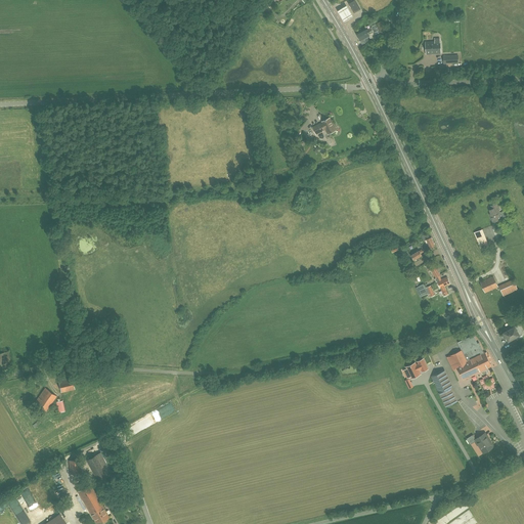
[(359,9),(354,0),(349,3),(354,11),(359,9)]
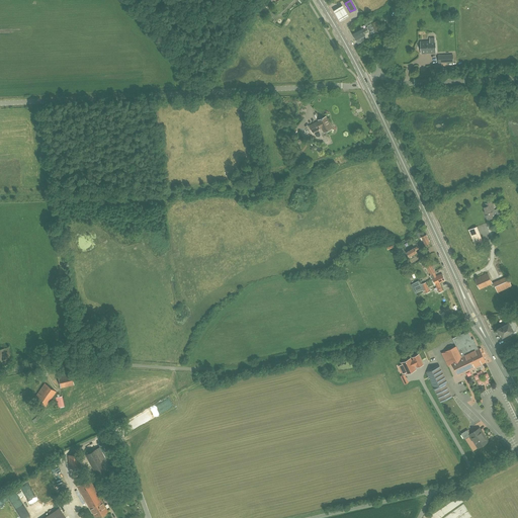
[(256,2),(251,10),(255,12),(260,5),(256,2)]
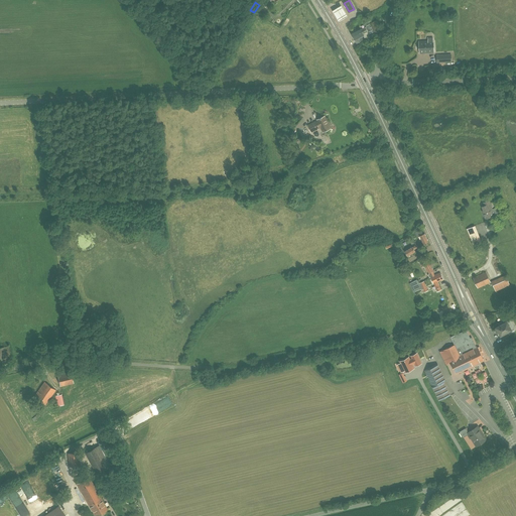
[(341,5),(333,9),(339,20),(347,15),(341,5)]
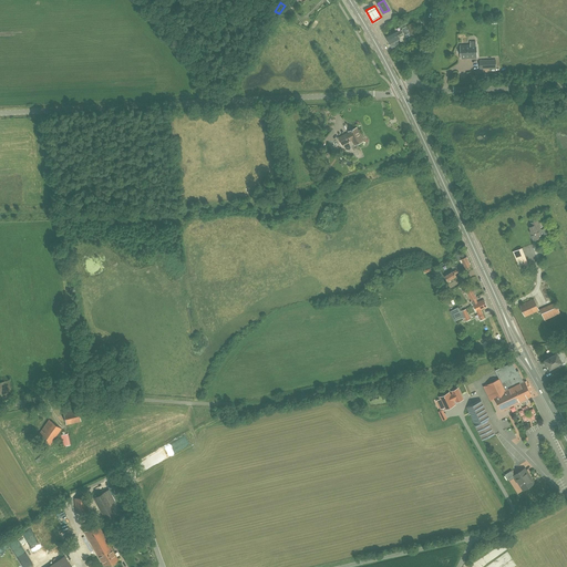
[(400,40),(399,38),(404,35),(409,33),(409,34),(404,37),(408,42),(412,40),(416,37),(416,35),(419,30),(414,22),(402,29),(403,30),(402,30),(397,32),(398,33),(388,39),(392,48),(397,45),(395,42),(400,40)]
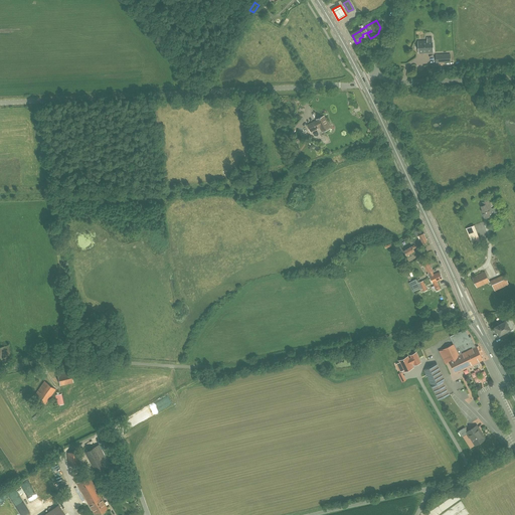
[(434,52),(433,40),(418,41),(418,53),(434,52)]
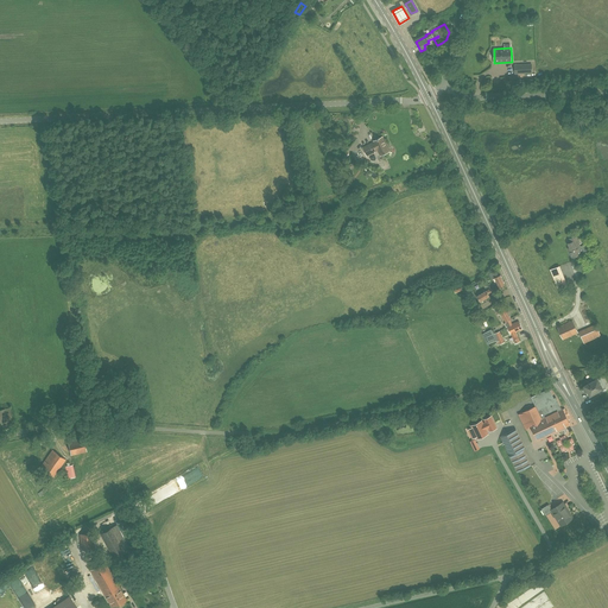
[(390,151),(382,137),(374,141),(375,143),(363,149),(367,156),(374,152),(378,150),(381,156),(390,151)]
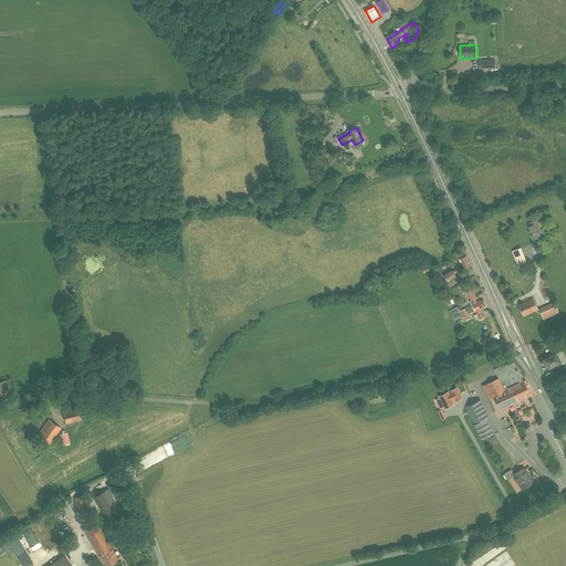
[(531,233),(530,234),(532,240),(541,237),(537,226),(538,226),(536,220),(530,222),(532,226),(528,227),(531,233)]
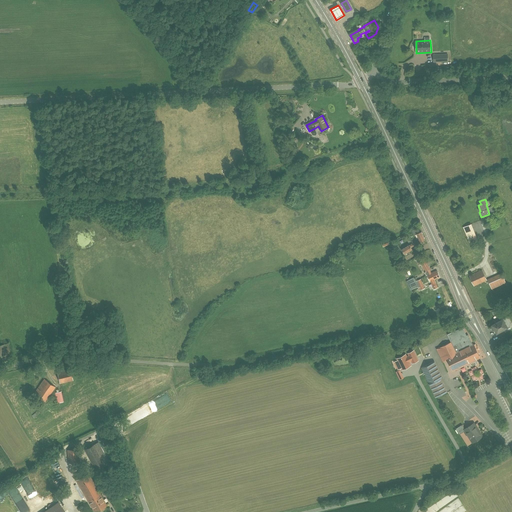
[(470,224),(463,228),(469,242),(476,239),(470,224)]
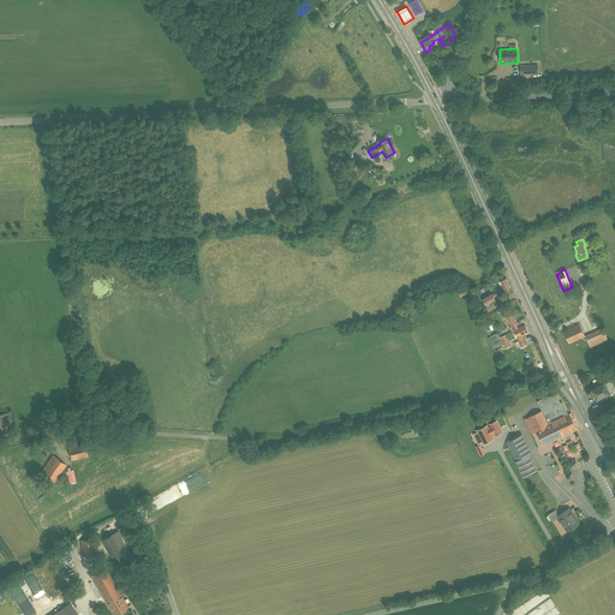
[(511,288),(506,278),(505,279),(502,274),(495,278),(497,282),(501,281),(505,291),(511,288)]
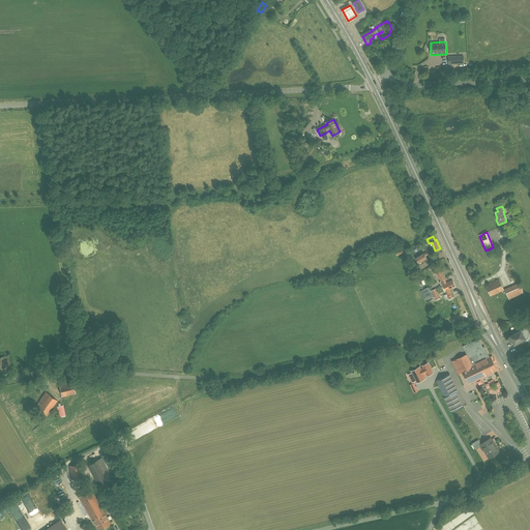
[(429,252),(424,254),(423,254),(416,258),(418,263),(427,258),(425,257),(430,254),(429,252)]
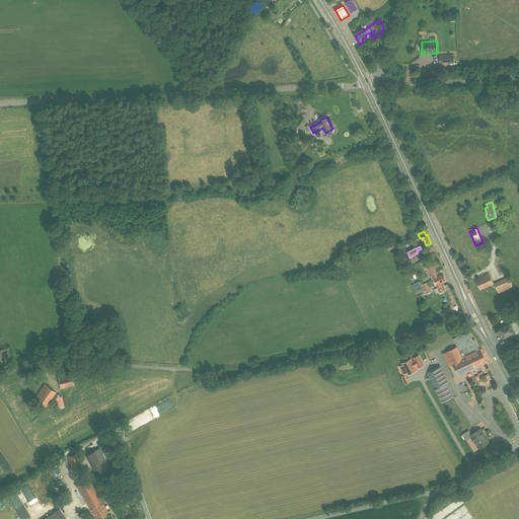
[(432,264),(430,265),(429,264),(425,266),(428,271),(429,270),(432,276),(431,277),(432,279),(433,279),(435,278),(437,277),(435,273),(436,272),(432,264)]
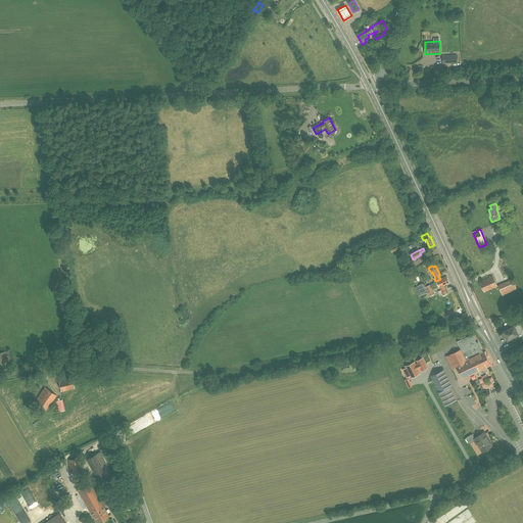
[(440,279),(438,280),(436,281),(439,288),(440,287),(443,295),(447,293),(443,286),(449,283),(446,276),(440,279)]
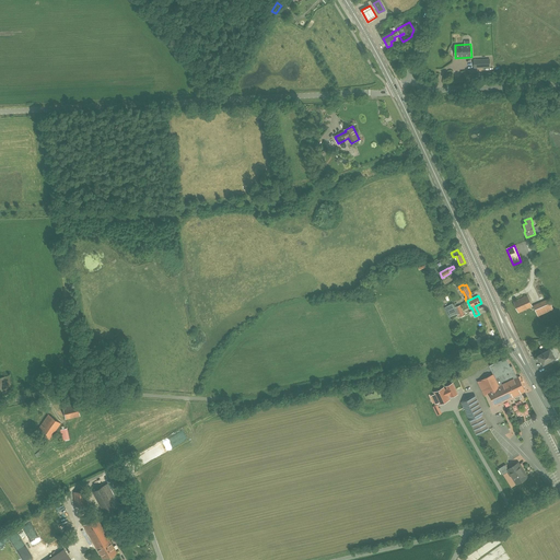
[(518,313),(533,306),(527,295),(513,302),(518,313)]
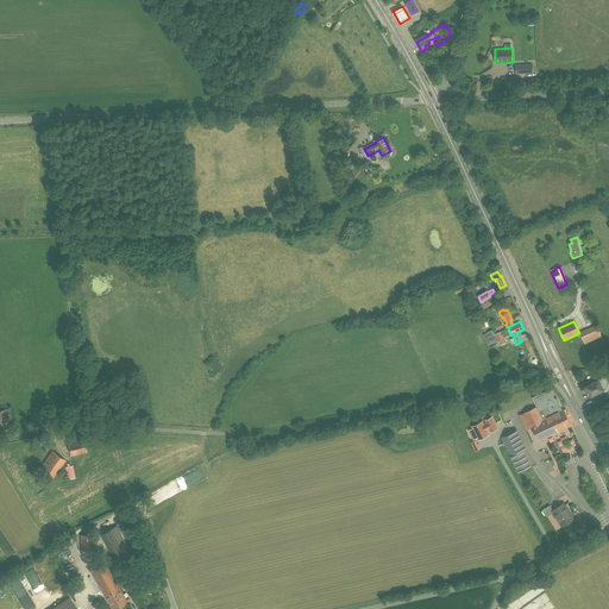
[(597,325),(581,333),(585,344),(602,337),(597,325)]
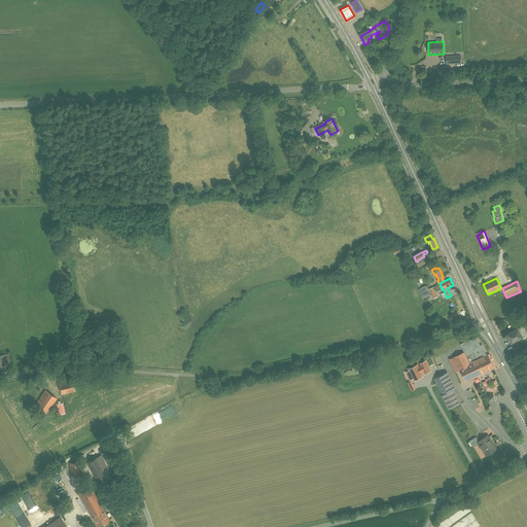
[(437,296),(433,287),(427,289),(422,292),(424,297),(430,295),(430,296),(432,295),(433,299),(437,296)]
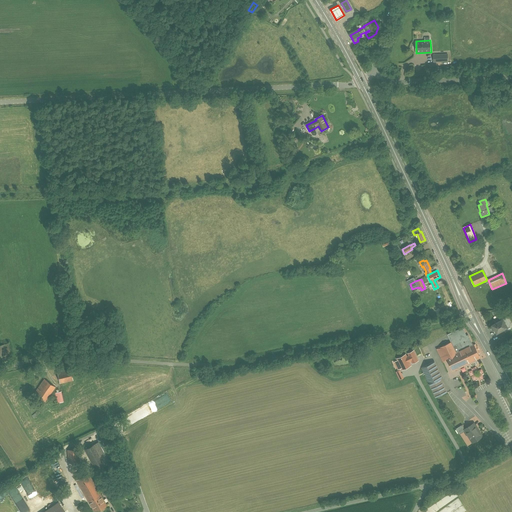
[(507,325),(503,319),(492,325),(497,333),(508,327),(507,325)]
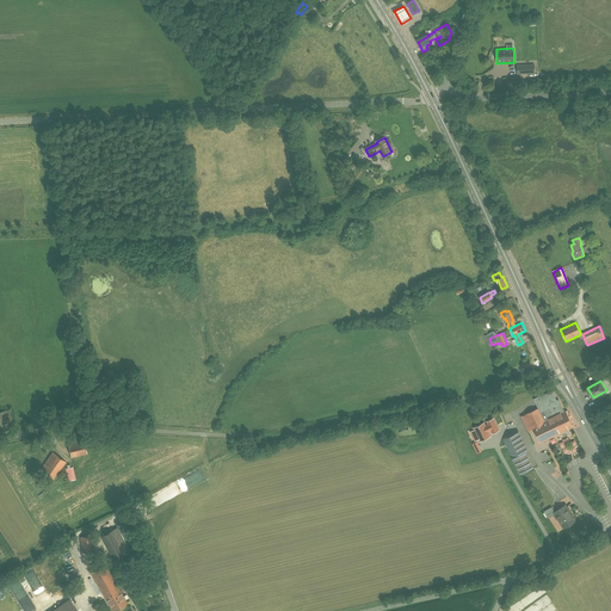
[(535,430),(541,443),(543,442),(543,443),(547,442),(545,440),(554,436),(569,429),(573,427),(566,411),(565,411),(560,401),(557,402),(553,392),(535,399),(538,408),(522,417),(529,432),(535,430)]
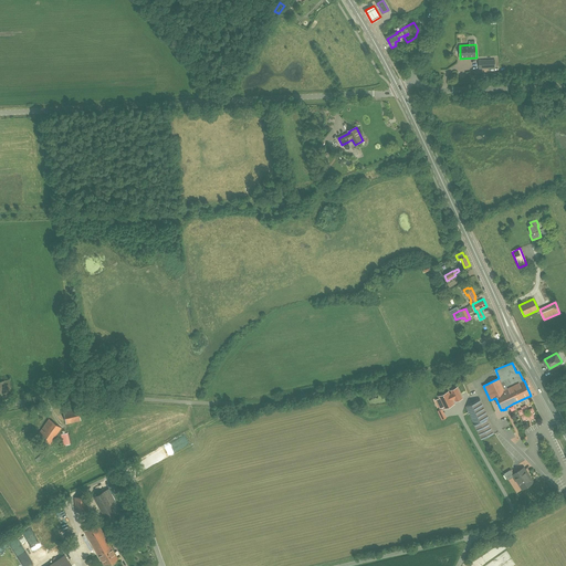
[(0,399),(12,397),(9,379),(0,381),(0,399)]
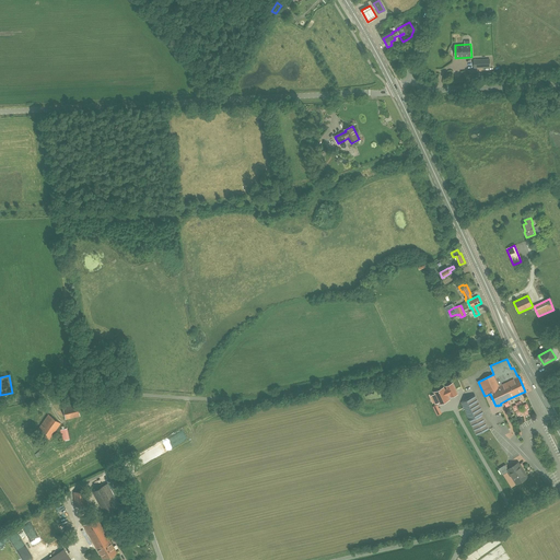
[(452,396),(457,394),(452,384),(447,386),(448,389),(445,391),(444,388),(434,393),(440,404),(450,399),(447,395),(451,394),(452,396)]
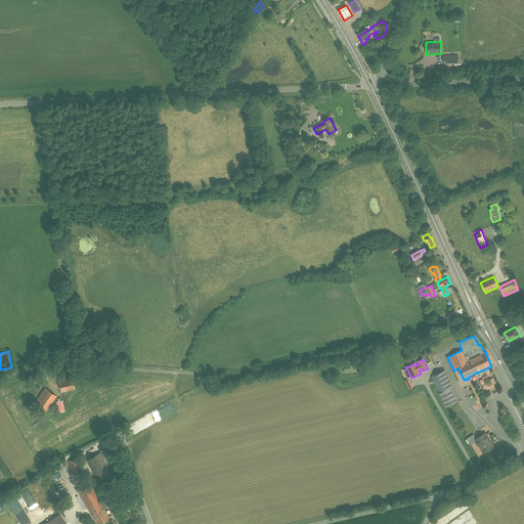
[(450,387),(452,386),(444,370),(432,377),(446,406),(457,401),(450,387)]
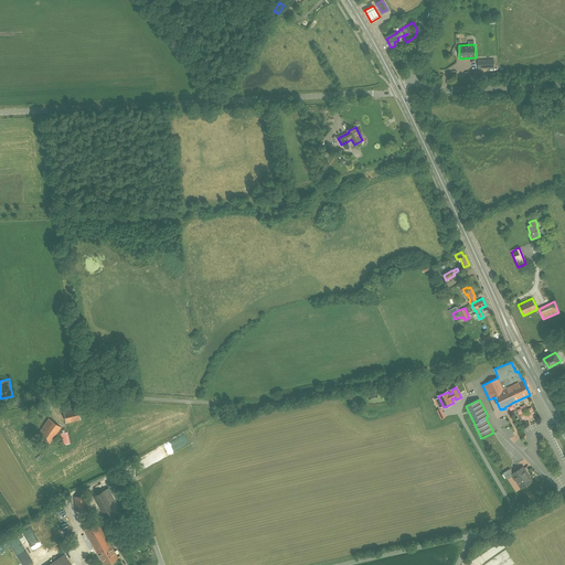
[(38,414),(48,411),(45,404),(36,407),(38,414)]
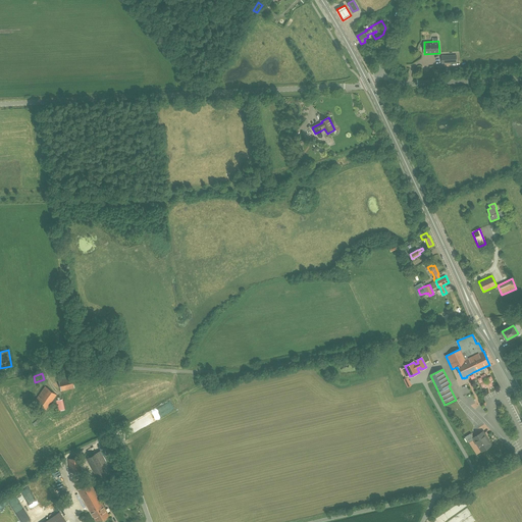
[(61,390),(74,387),(71,376),(58,379),(61,390)]
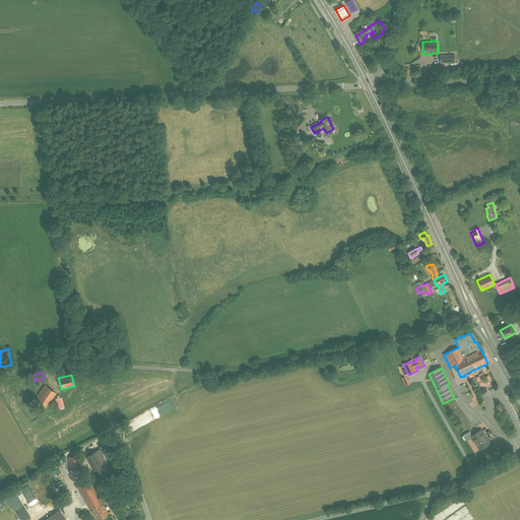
[(45,385),(35,400),(46,408),(56,393),(45,385)]
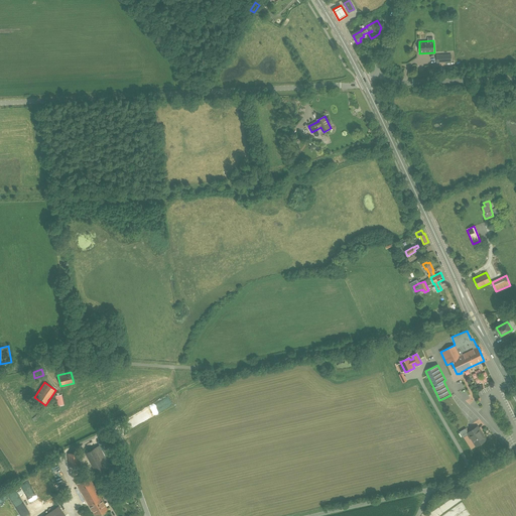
[(62,394),(55,396),(57,406),(65,405),(62,394)]
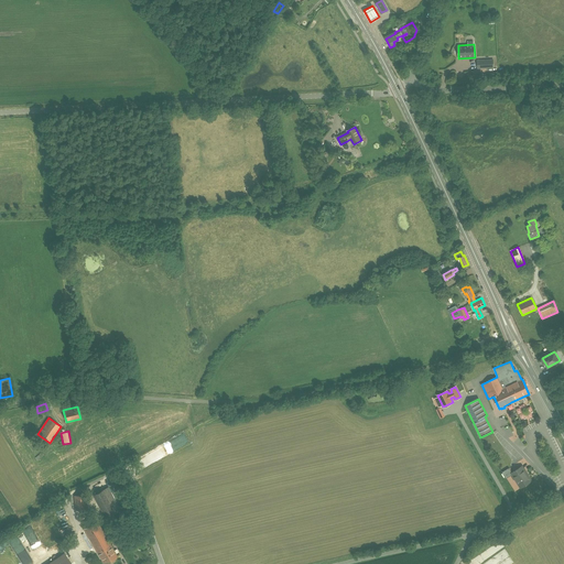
[(533,481),(524,465),(512,472),(521,488),(533,481)]
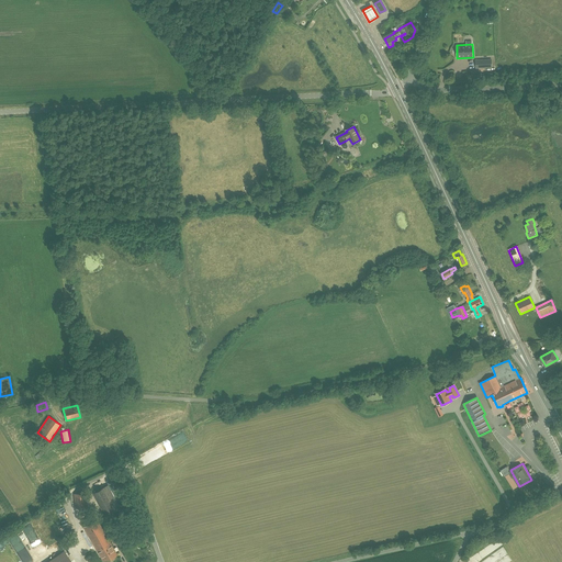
[(512,474),(507,464),(499,469),(505,478),(512,474)]
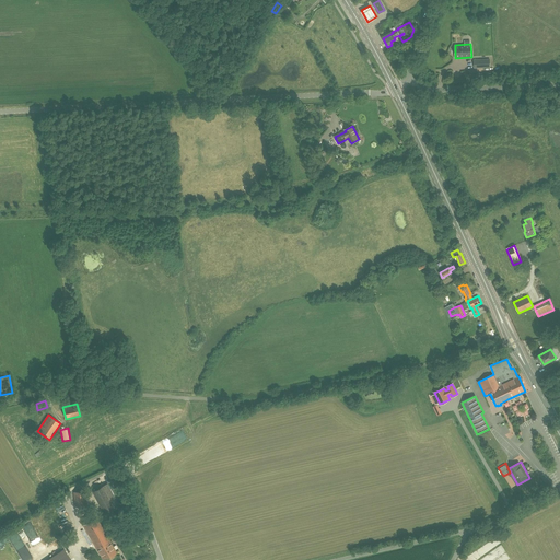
[(105,514),(119,506),(107,483),(93,491),(105,514)]
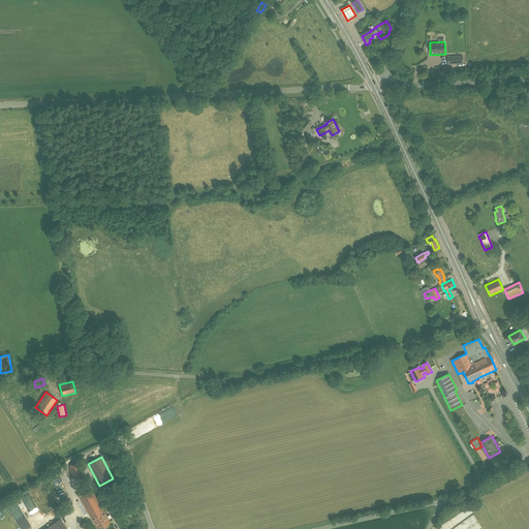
[(81,464),(69,465),(71,478),(82,477),(81,464)]
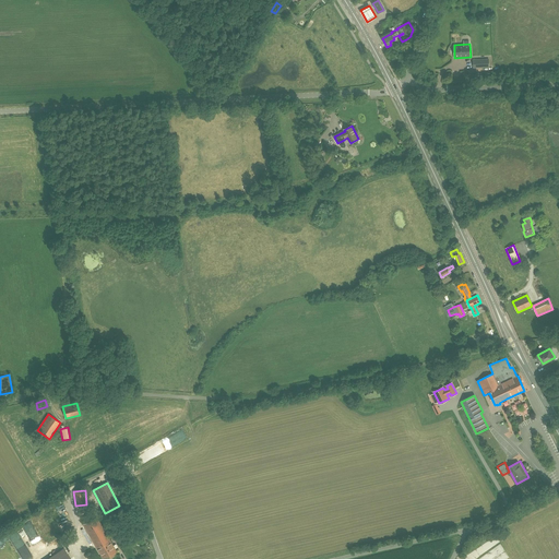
[(97,516),(83,524),(103,558),(117,551),(97,516)]
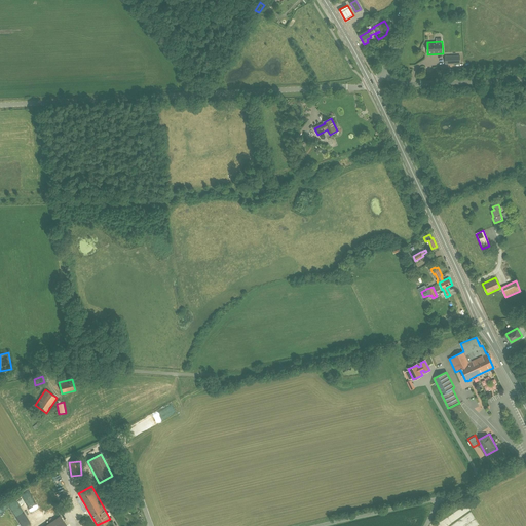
[(15,501),(8,505),(11,512),(19,508),(15,501)]
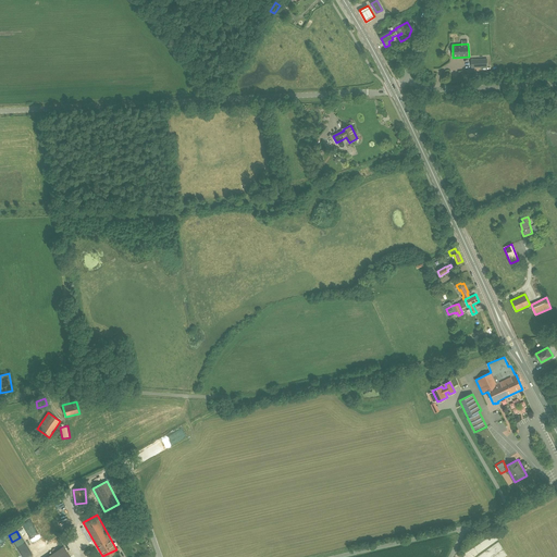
[(70,556),(63,546),(48,556),(70,556)]
